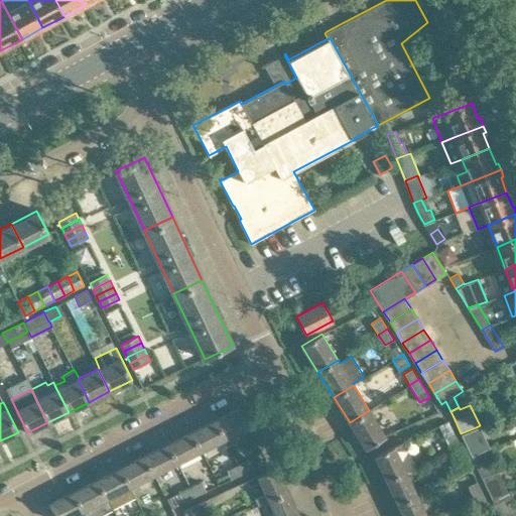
[(224,439),(249,426),(239,407),(215,419),(224,439)]
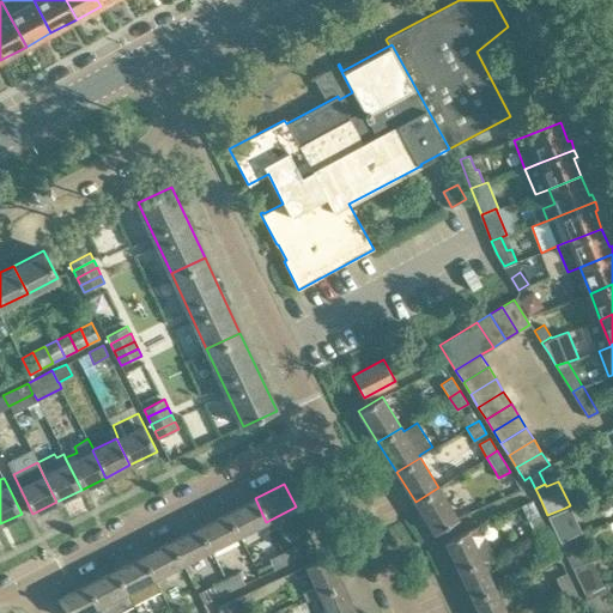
[(457,517),(438,487),(416,502),(434,532),(457,517)]
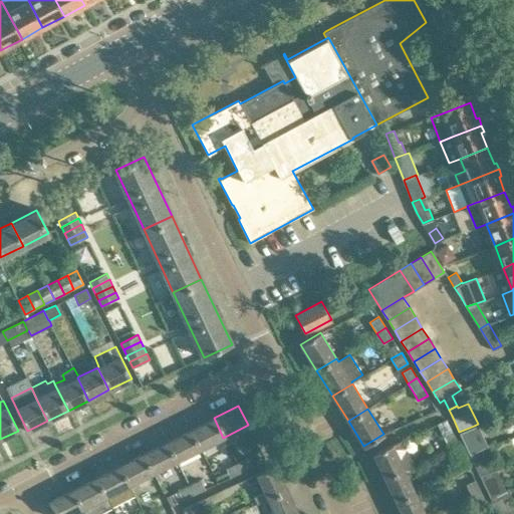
[(223,438),(214,418),(191,430),(200,449),(223,438)]
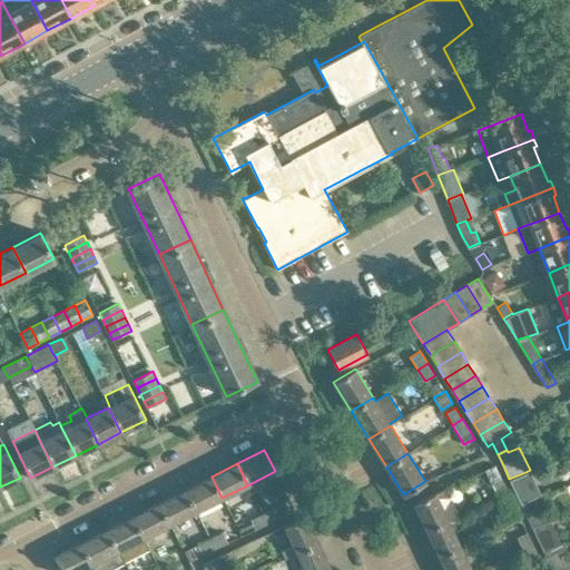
[(508,491),(495,464),(484,470),(497,497),(508,491)]
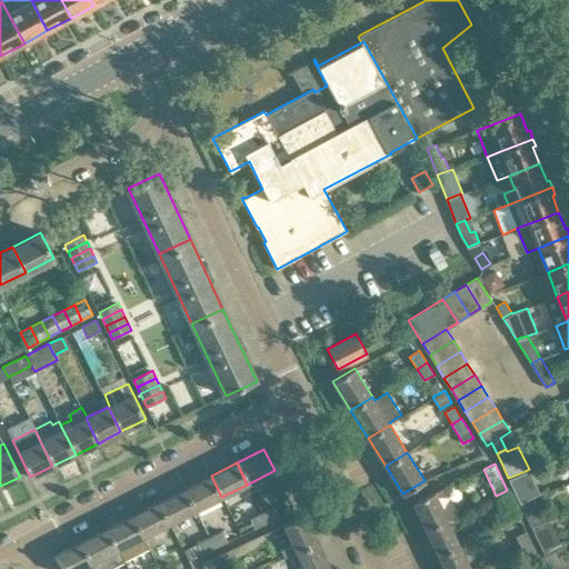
[(529,498),(540,493),(529,469),(525,471),(508,478),(520,501),(529,498)]
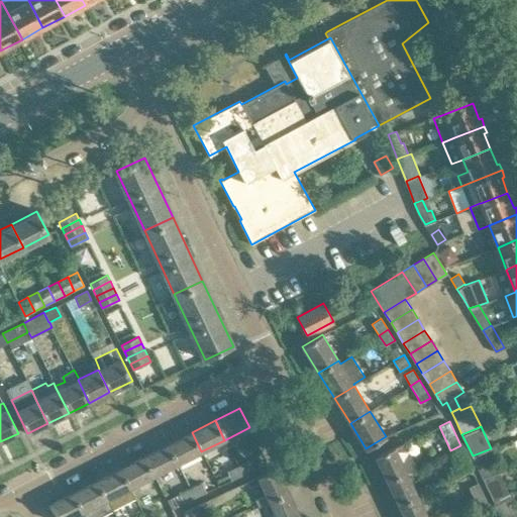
[(201,451),(192,432),(168,444),(177,463),(201,451)]
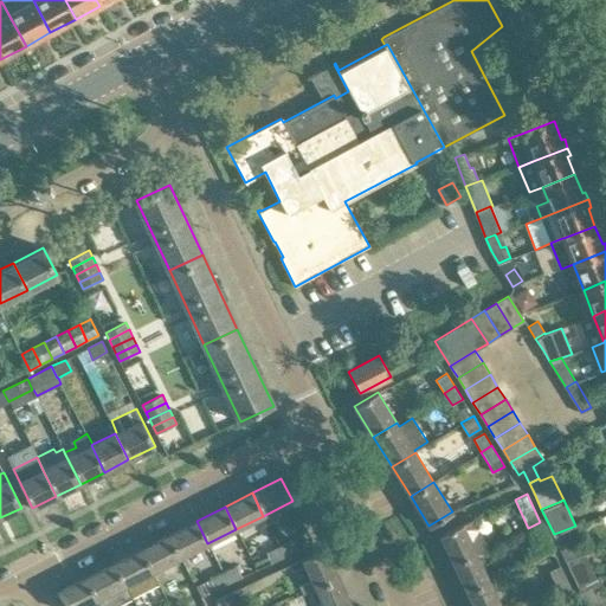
[(463,524),(440,534),(453,562),(476,552),(487,547),(472,520),(463,524)]
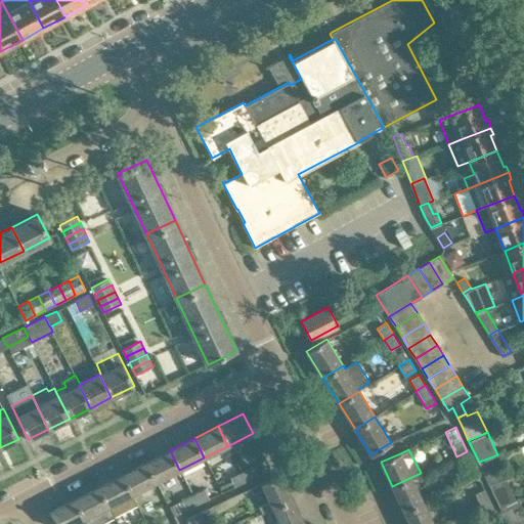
[(179,470),(170,450),(146,463),(156,482),(179,470)]
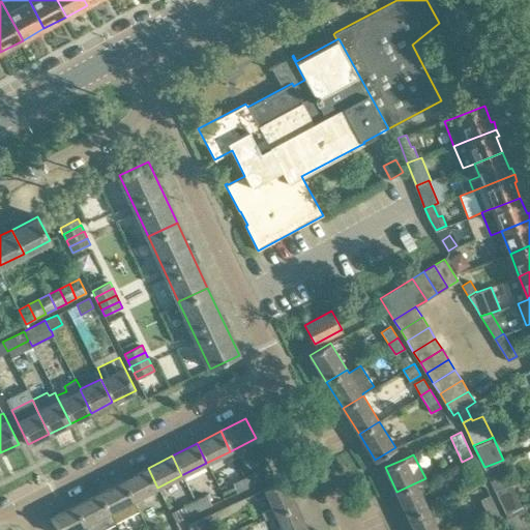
[(478,469),(472,457),(462,462),(467,473),(478,469)]
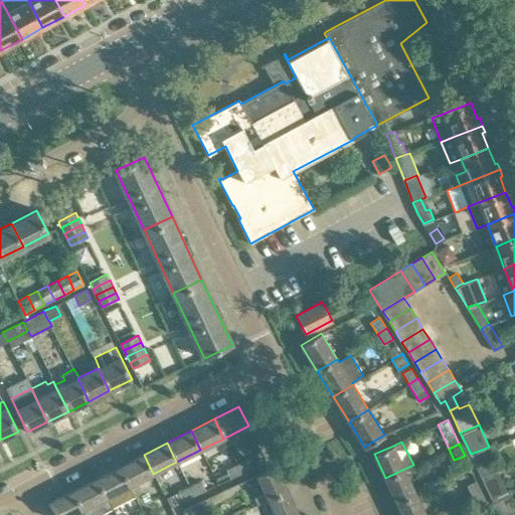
[(492,472),(484,455),(482,456),(479,451),(471,454),(481,476),(492,472)]
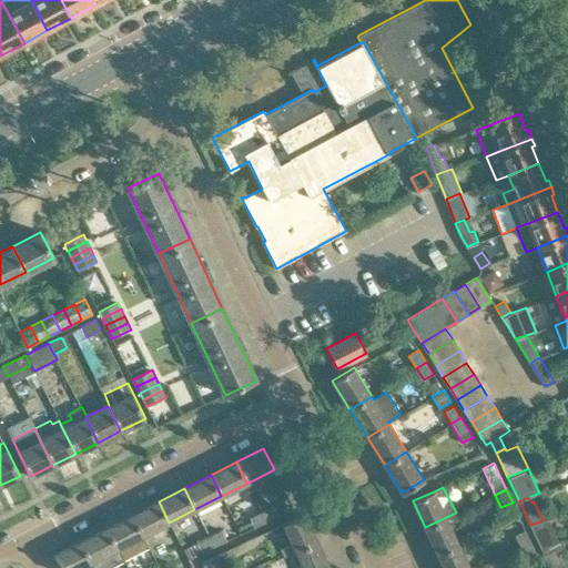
[(169,523),(159,501),(132,515),(142,536),(169,523)]
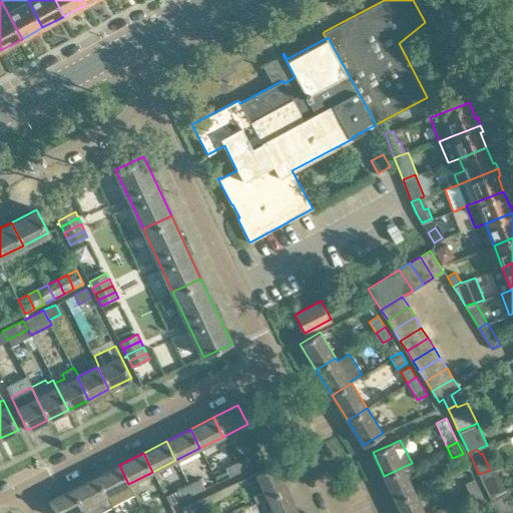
[(252,466),(247,456),(238,461),(243,471),(252,466)]
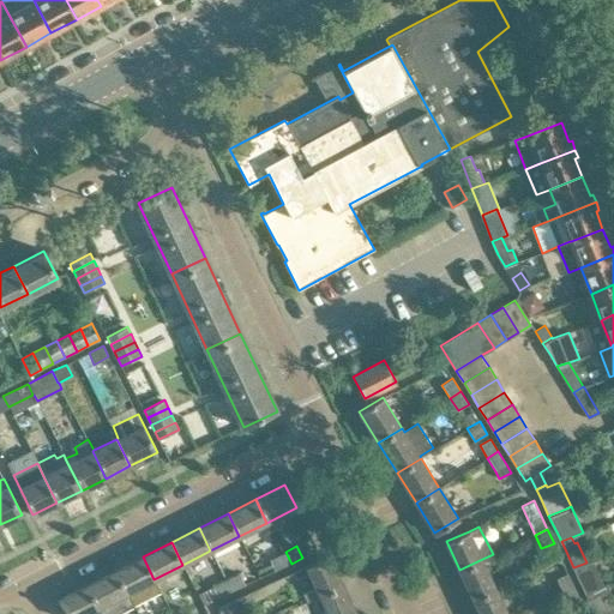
[(292,564),(286,552),(274,557),(280,569),(292,564)]
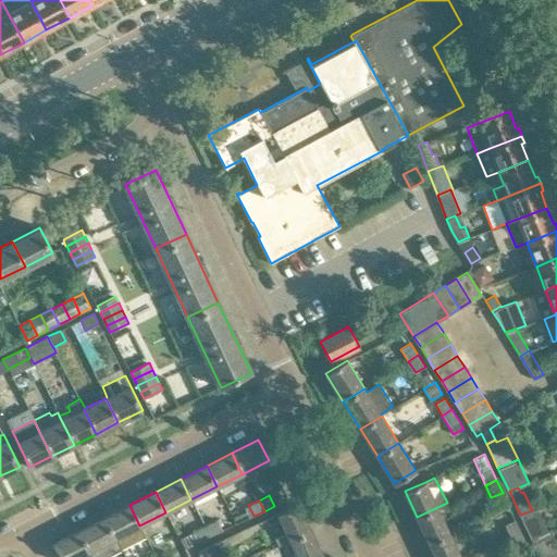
[(309,529),(297,504),(277,514),(286,533),(274,539),(279,546),(289,541),(289,539),(309,529)]
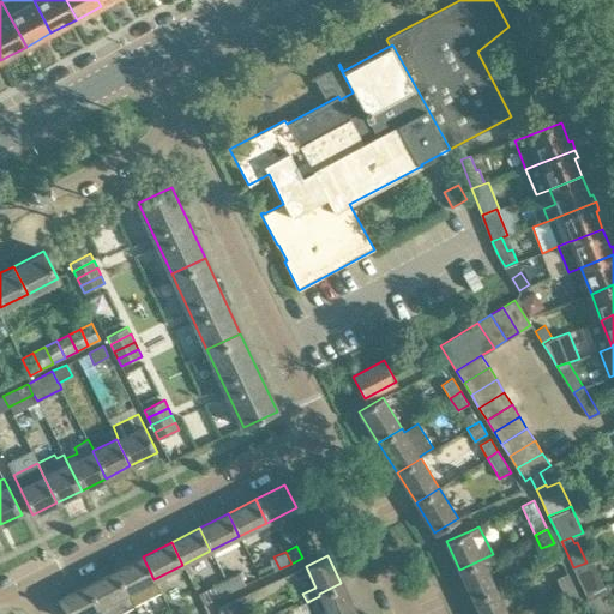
[(154,579),(143,557),(114,570),(132,607),(160,593),(154,579)]
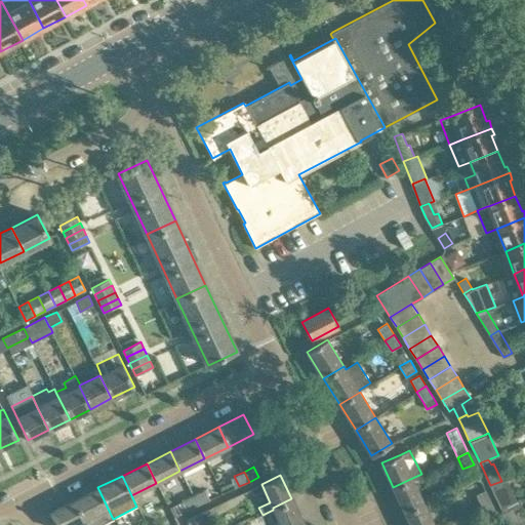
[(423,502),(412,478),(393,487),(404,512),(423,502)]
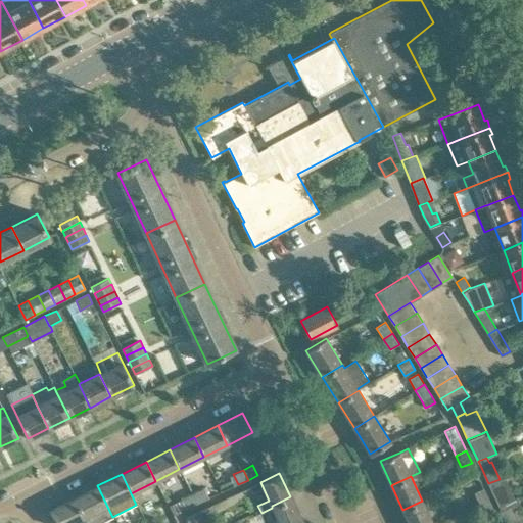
[(514,498),(505,477),(500,479),(488,483),(498,505),(517,498),(516,497),(514,498)]
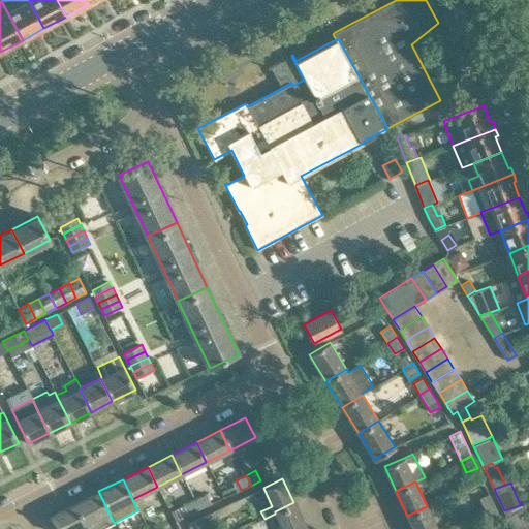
[(100,528),(114,523),(98,491),(74,503),(84,523),(86,528),(100,528)]
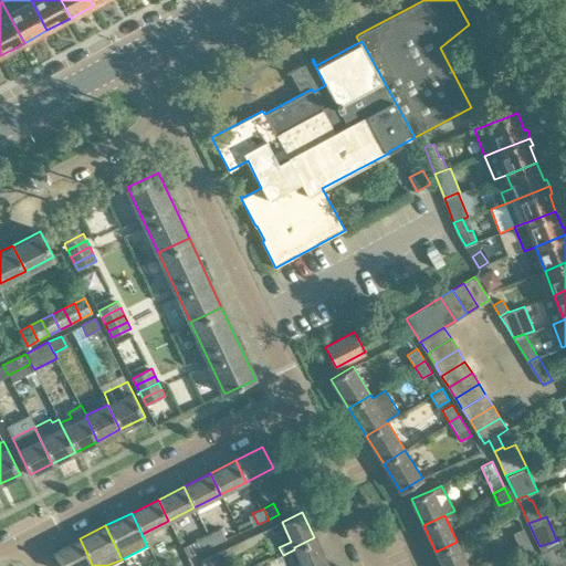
[(211,545),(221,540),(216,528),(206,534),(211,545)]
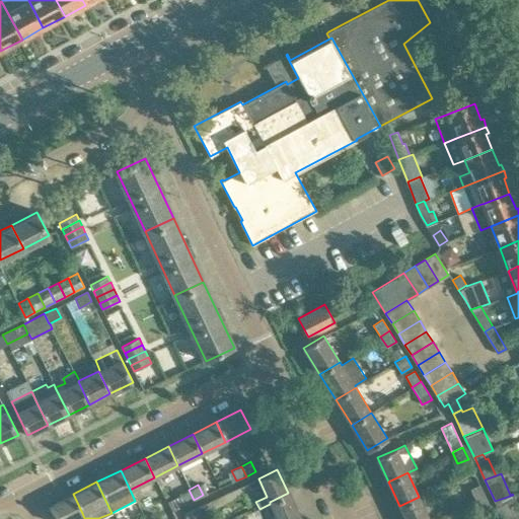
[(485,495),(479,485),(470,489),(475,500),(485,495)]
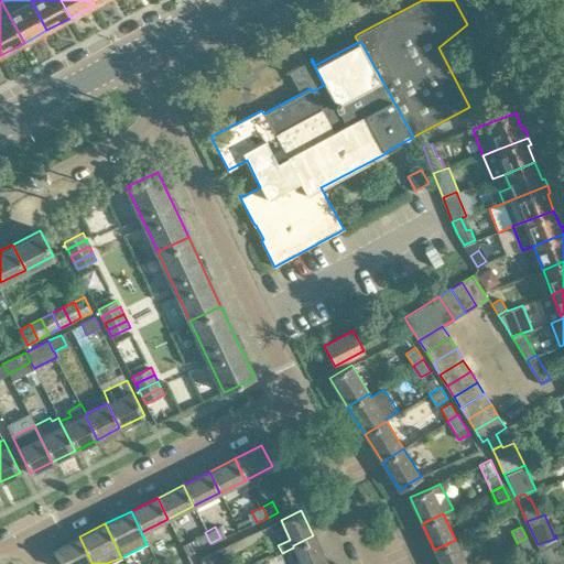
[(210,543),(205,532),(195,538),(201,549),(210,543)]
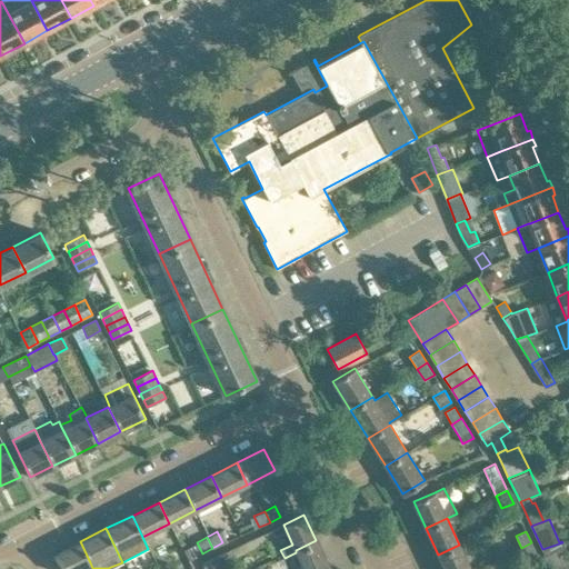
[(326,568),(329,568),(316,540),(296,550),(296,552),(303,568),(326,568)]
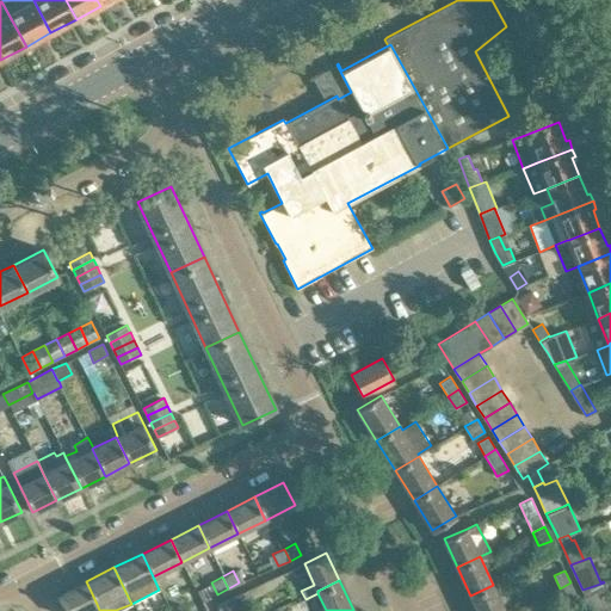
[(99,610),(97,604),(86,581),(57,596),(65,610),(99,610)]
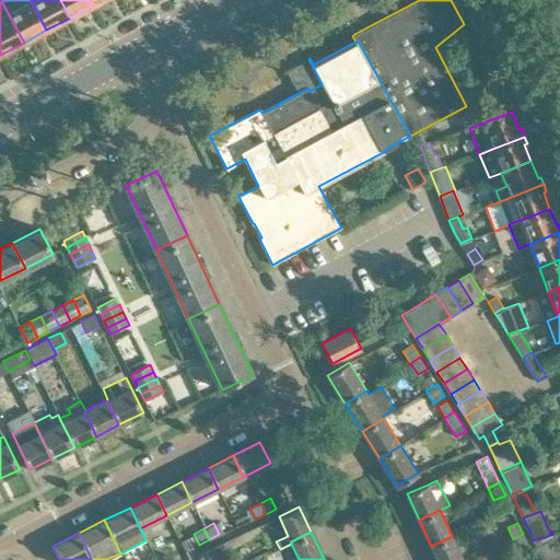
[(529,548),(523,534),(513,539),(521,553),(529,548)]
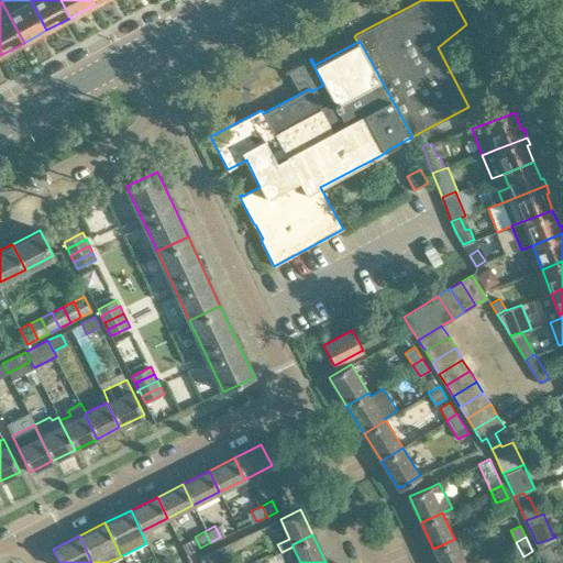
[(554,562),(562,559),(562,550),(556,537),(537,543),(545,562),(554,562)]
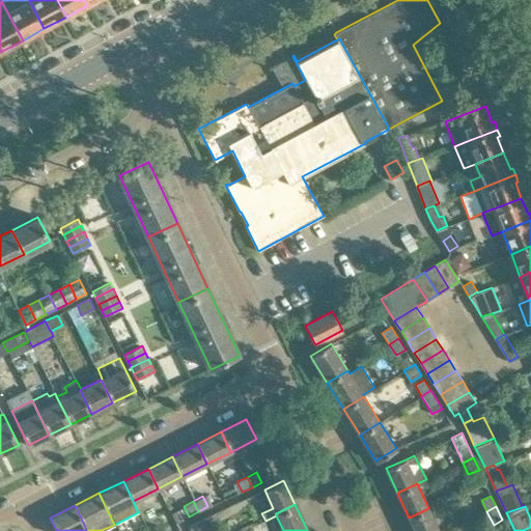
[(439,530),(428,508),(409,518),(415,530),(439,530)]
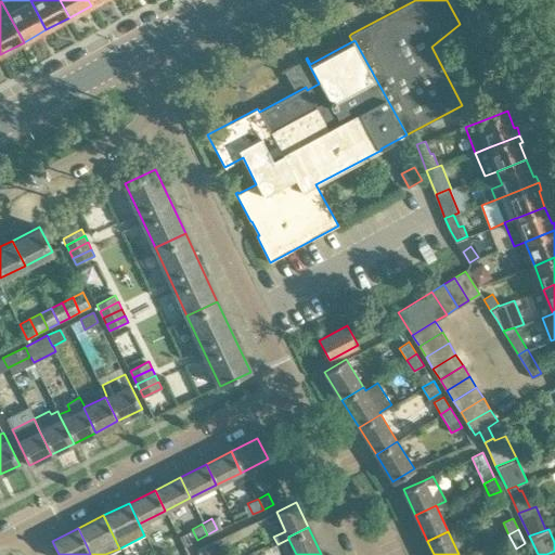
[(211,554),(207,545),(197,550),(199,554),(211,554)]
